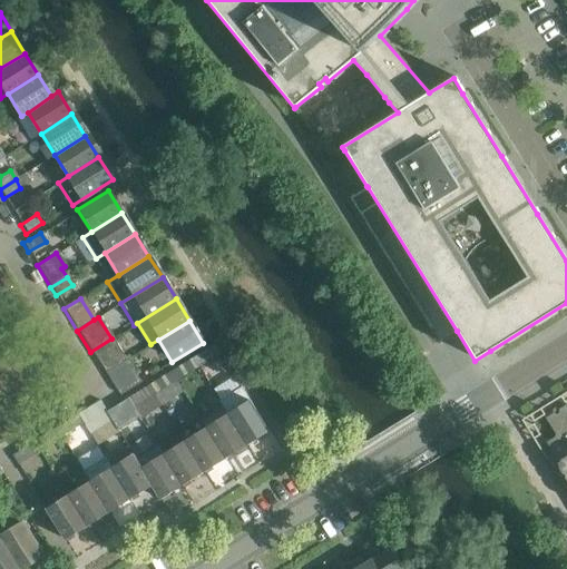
[(90,352),(104,373),(125,361),(111,339),(90,352)]
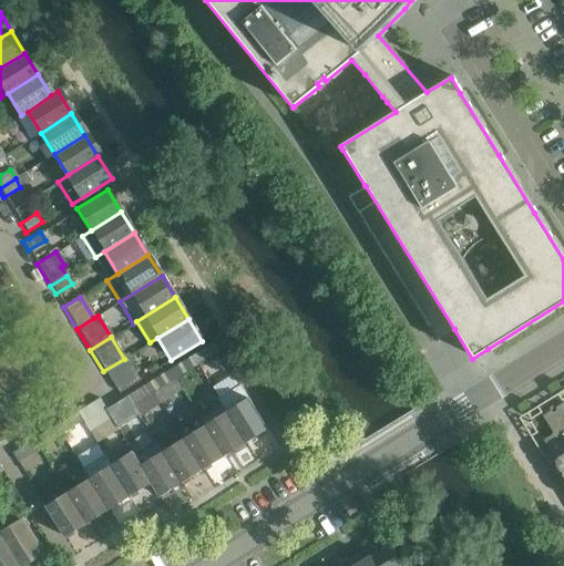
[(211,343),(188,357),(194,366),(216,352),(211,343)]
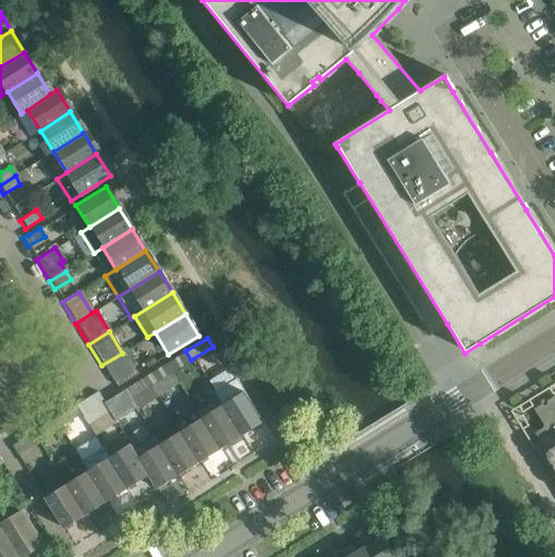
[(122,353),(101,365),(116,387),(135,375),(122,353)]
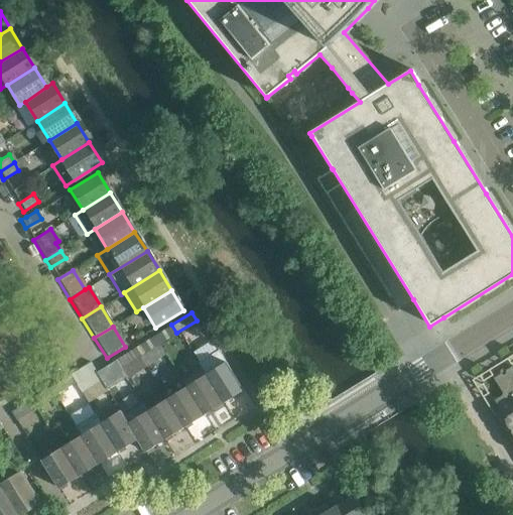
[(167,328),(152,337),(157,345),(172,335),(167,328)]
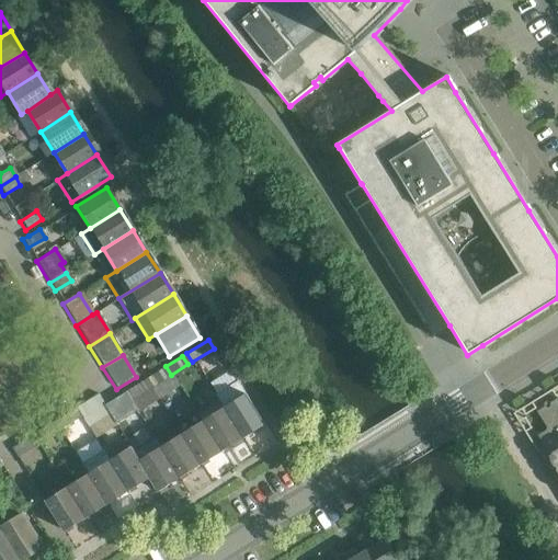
[(166,366),(148,377),(154,385),(171,375),(166,366)]
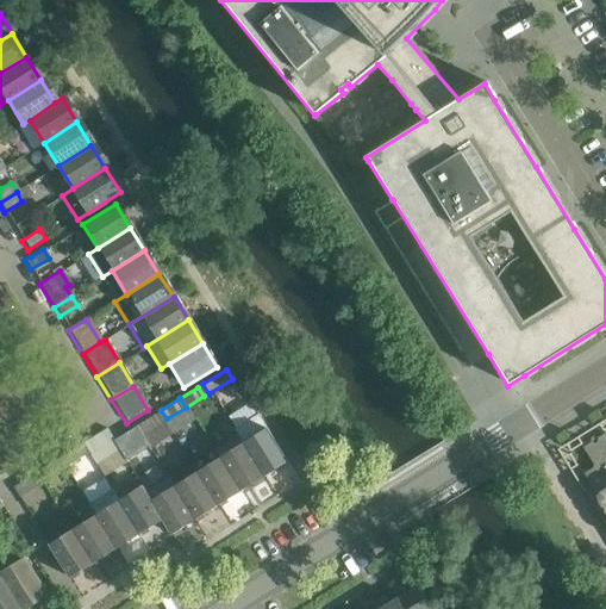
[(148,447),(170,433),(157,412),(135,426),(148,447)]
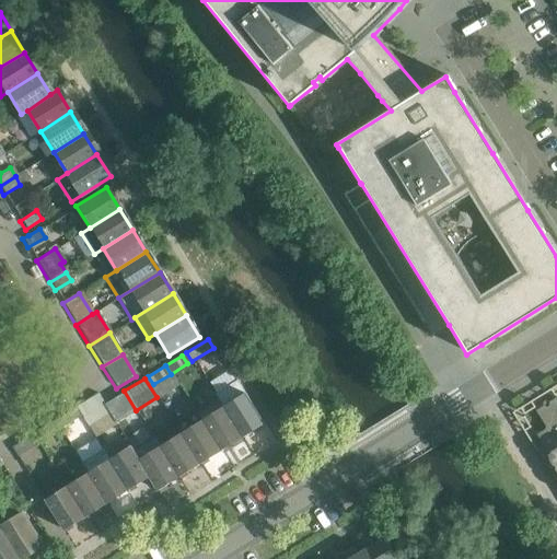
[(234,382),(213,395),(217,400),(221,407),(240,438),(262,423),(240,391),(234,382)]
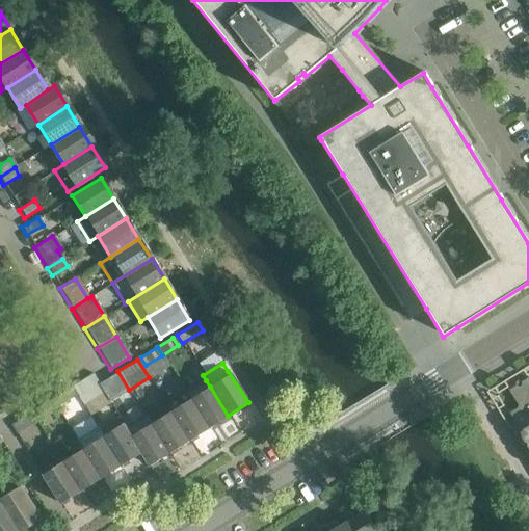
[(117,371),(97,385),(102,393),(108,402),(129,390),(117,371)]
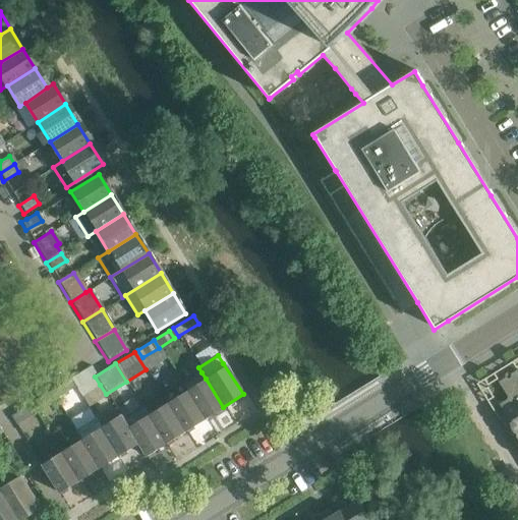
[(100,385),(95,377),(89,366),(69,379),(80,398),(100,385)]
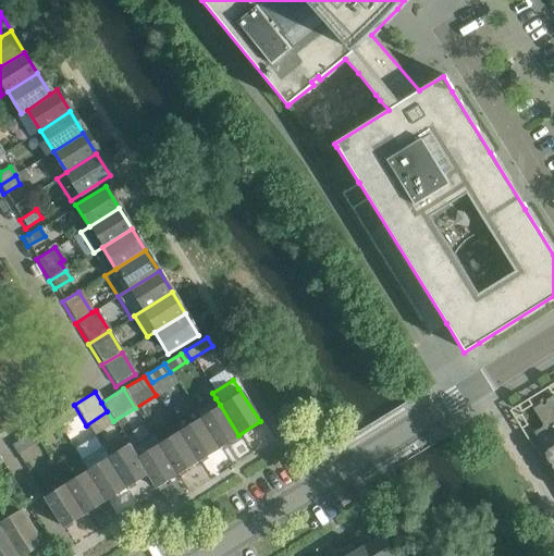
[(530,448),(531,449),(553,486),(553,399),(551,395),(530,408),(540,424),(540,428),(531,433),(538,443),(530,448)]
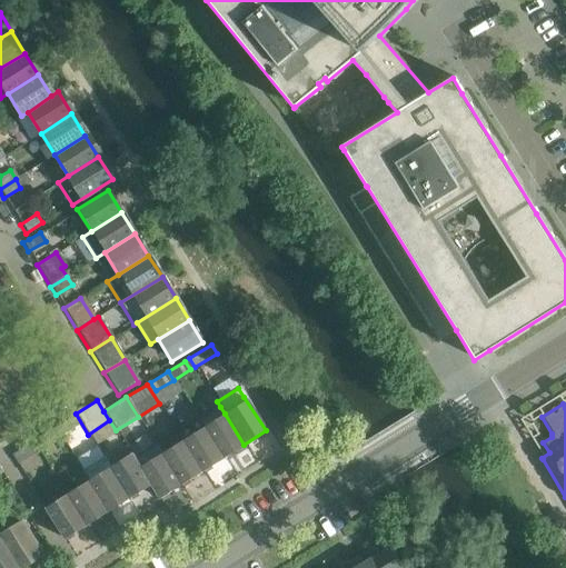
[(199,420),(202,427),(222,458),(244,445),(225,414),(220,407),(199,420)]
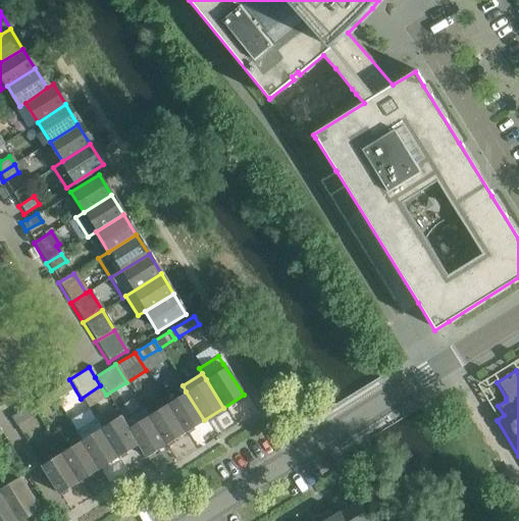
[(64,382),(49,393),(54,400),(69,391),(64,382)]
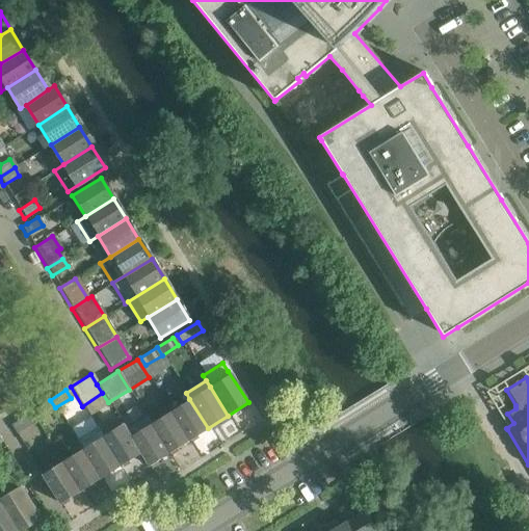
[(169,413),(187,441),(208,428),(189,399),(169,413)]
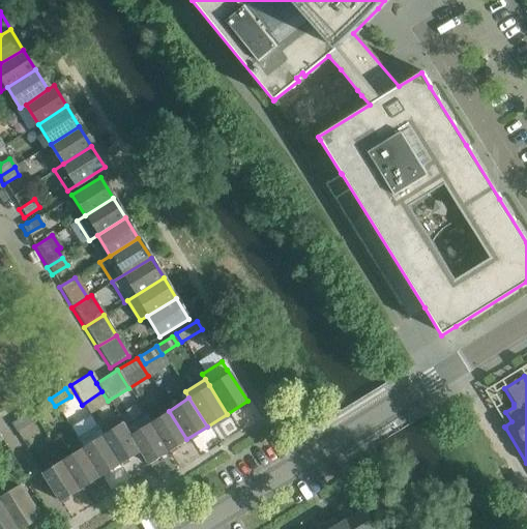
[(50,399),(33,408),(38,416),(55,406),(50,399)]
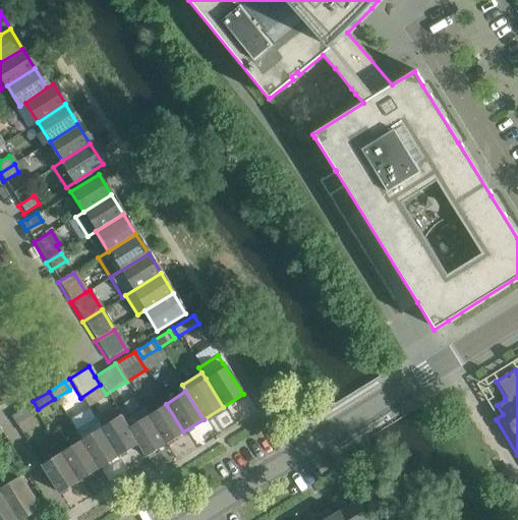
[(166,404),(147,415),(164,444),(183,431),(166,404)]
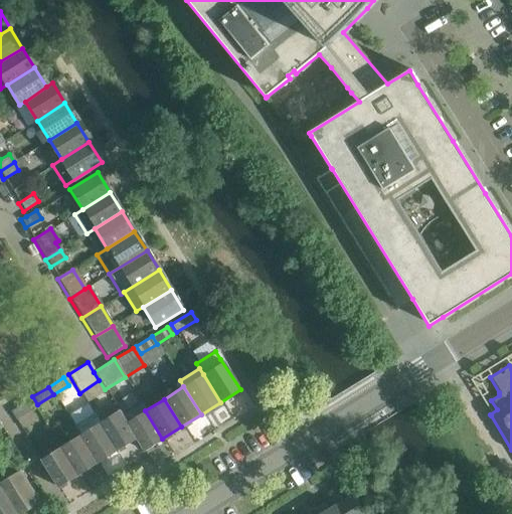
[(35,418),(24,402),(9,411),(19,429),(35,418)]
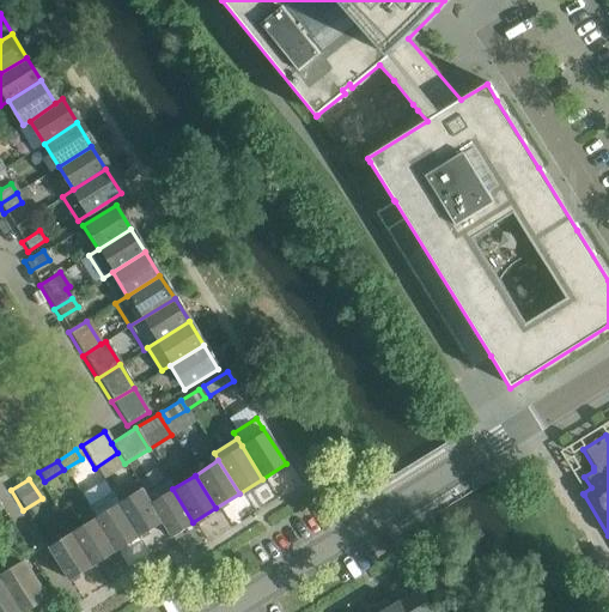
[(131,496),(116,504),(136,538),(159,523),(144,496),(135,482),(126,489),(131,496)]
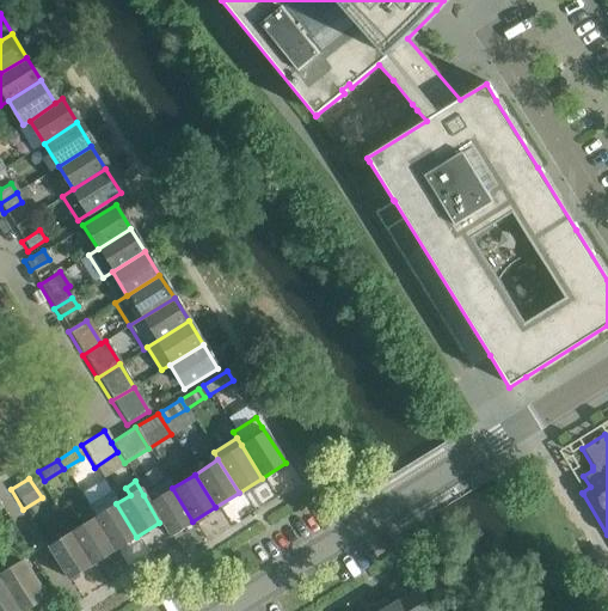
[(167,481),(143,495),(159,523),(169,537),(192,521),(172,488),(167,481)]
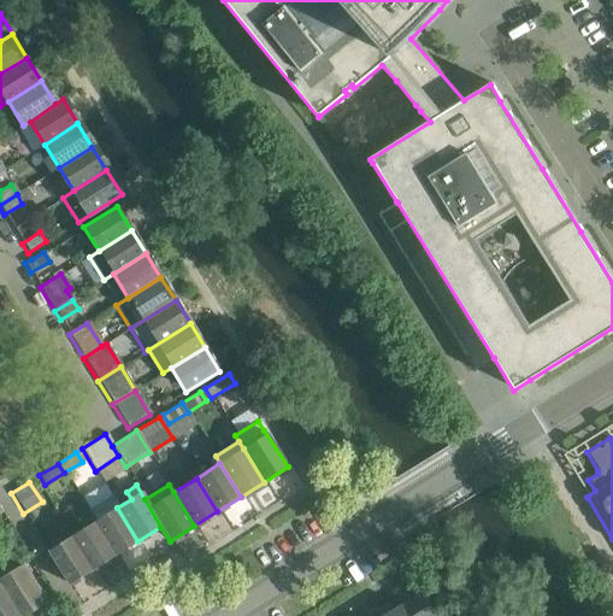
[(111,497),(87,511),(94,522),(115,556),(137,541),(117,508),(111,497)]
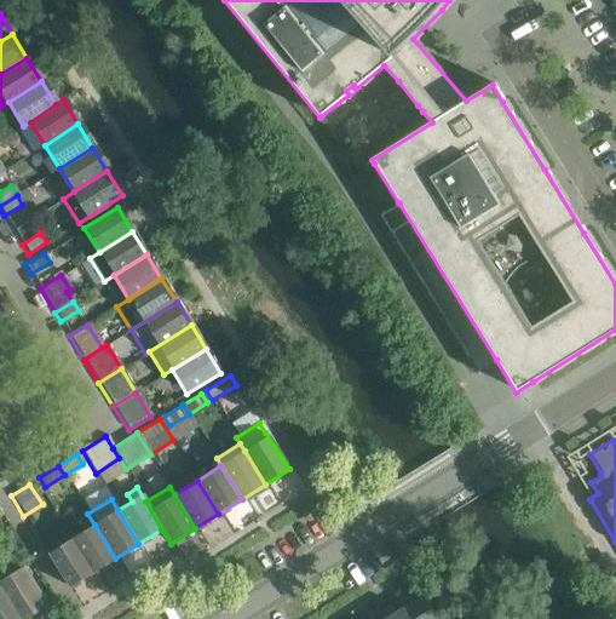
[(115,559),(95,525),(70,539),(92,573),(115,559)]
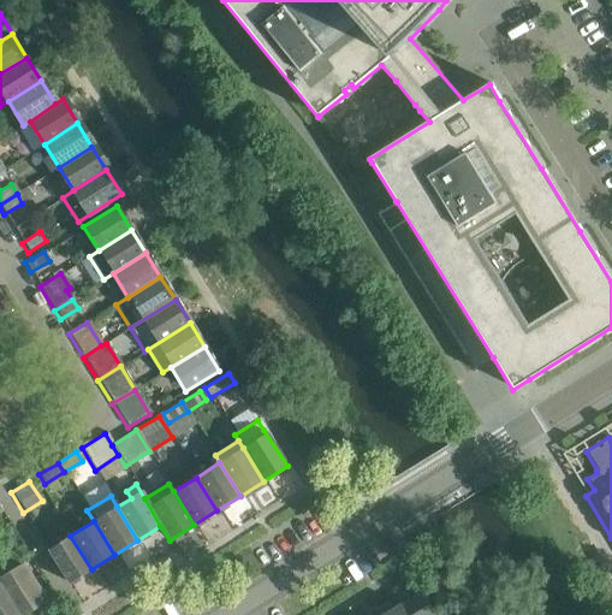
[(91,569),(70,536),(47,551),(67,584),(91,569)]
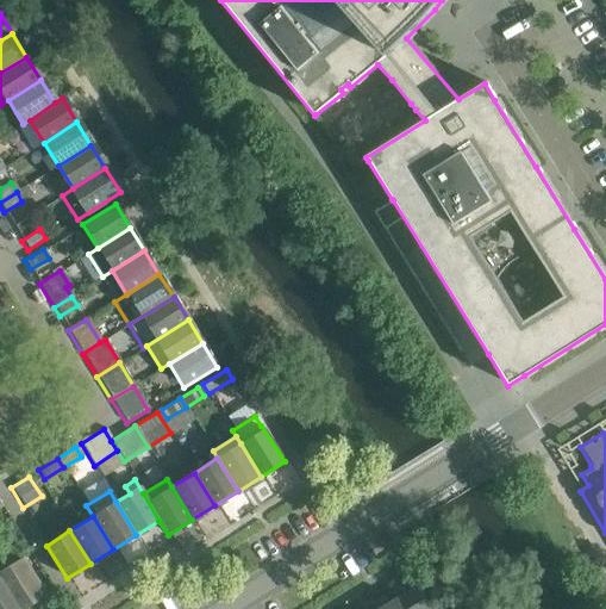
[(0,578),(18,608),(22,608),(43,594),(23,561),(0,575),(0,578)]
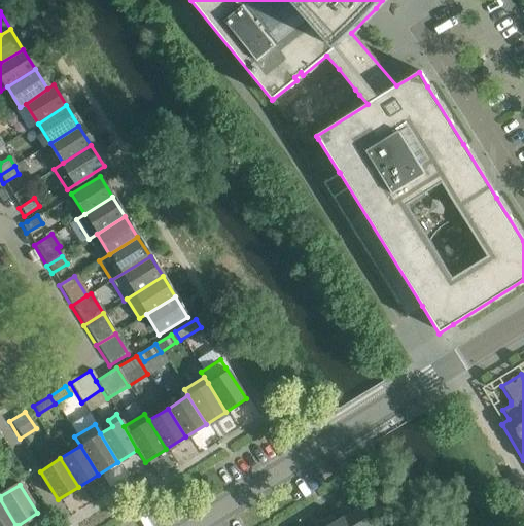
[(15,525),(0,499),(0,525),(15,525)]
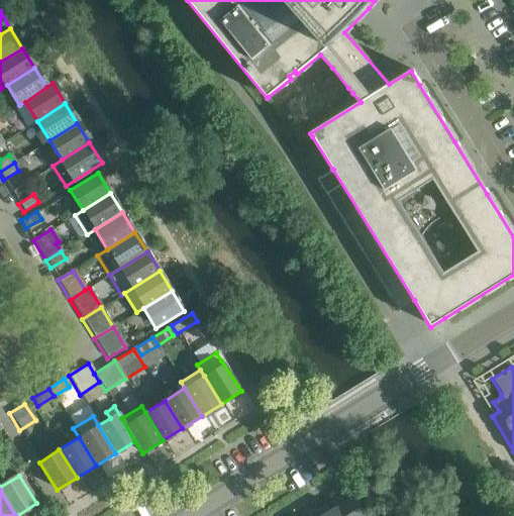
[(336,498),(330,502),(334,509),(338,515),(363,515),(352,498),(341,505),(336,498)]
